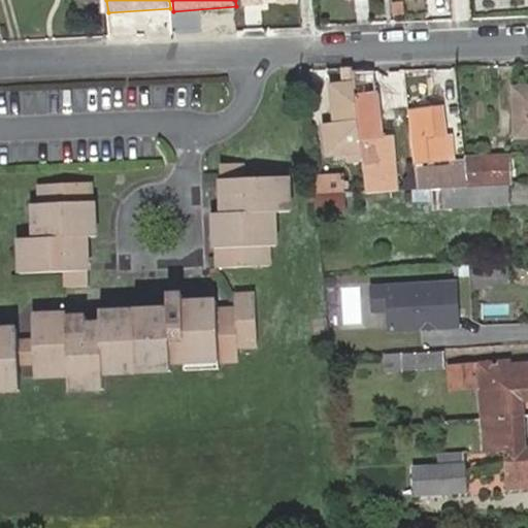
[(353,67),(341,68),(343,84),(331,85),(334,123),(324,124),(327,156),(354,153),(355,158),(362,158),(353,72),(353,67)]
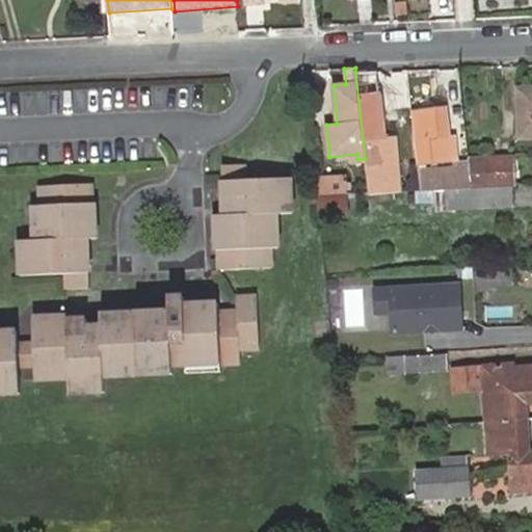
[(355,73),(365,159),(365,165),(368,193),(400,192),(396,155),(387,156),(384,138),(378,72),(355,73)]
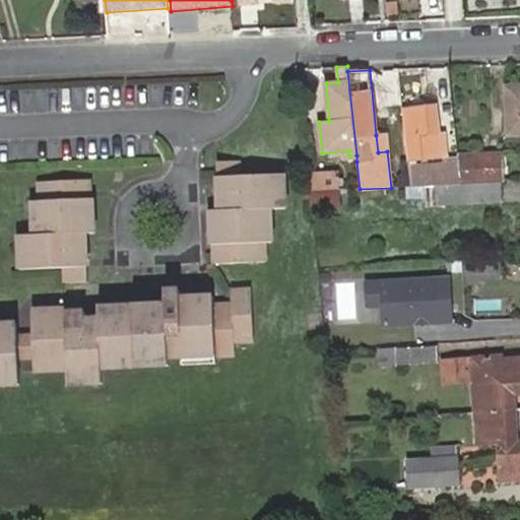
[(426,72),(404,70),(402,90),(424,91),(426,72)]
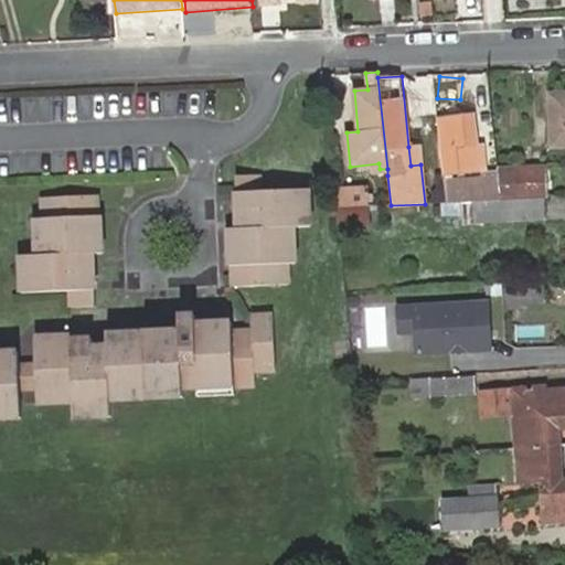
[(564,94),(552,95),(554,151),(564,150),(564,94)]
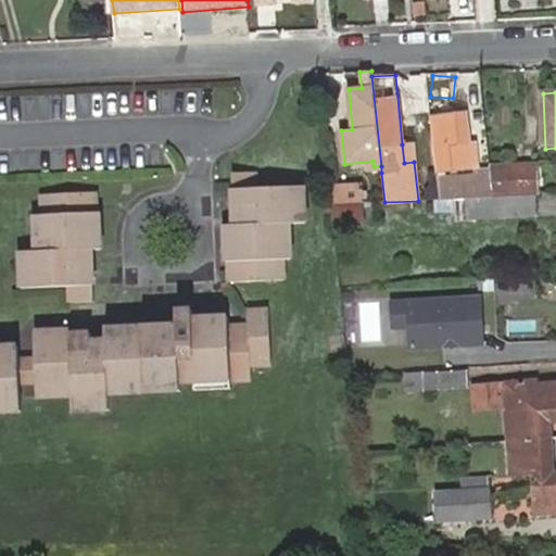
[(430,117),(436,169),(456,167),(454,144),(469,143),(466,114),(430,117)]
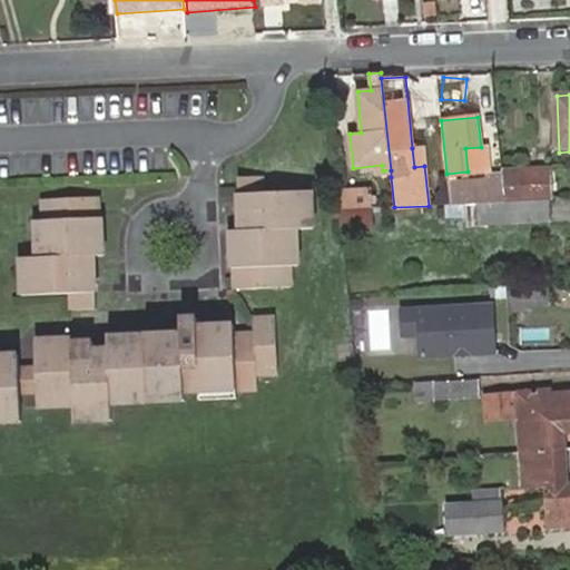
[(422,147),(412,148),(414,167),(424,166),(422,147)]
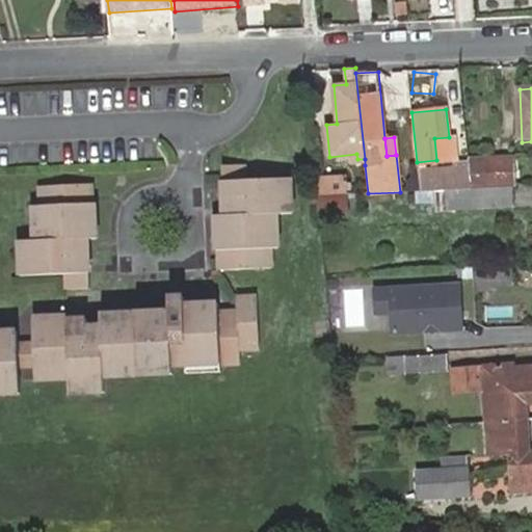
[(434,138),(436,160),(450,159),(449,137),(434,138)]
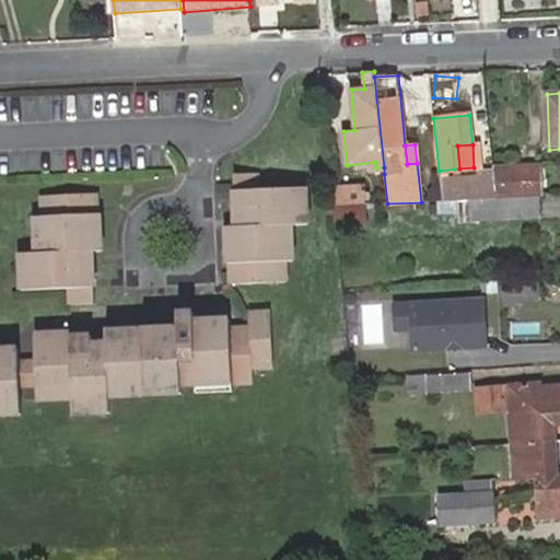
[(497,199),(541,197),(539,166),(493,168),(494,184),(497,199)]
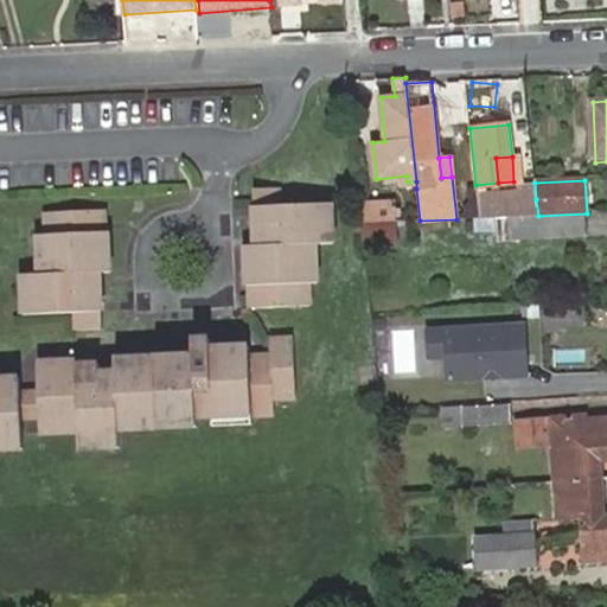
[(475,185),(477,196),(491,195),(491,200),(499,200),(498,183),(475,185)]
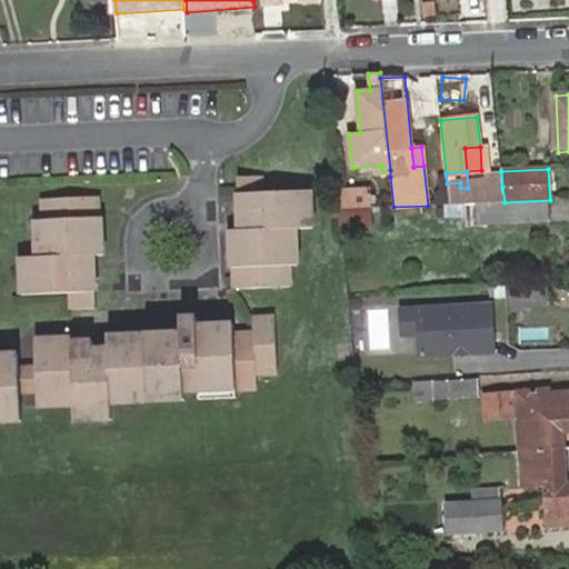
[(236,178),(237,195),(246,193),(247,223),(247,230),(239,232),(229,231),(230,269),(232,269),(233,289),(273,287),(290,287),(289,267),(288,247),(296,247),(295,230),(306,229),(305,209),(311,209),(310,191),(260,193),(259,178),(236,178)]
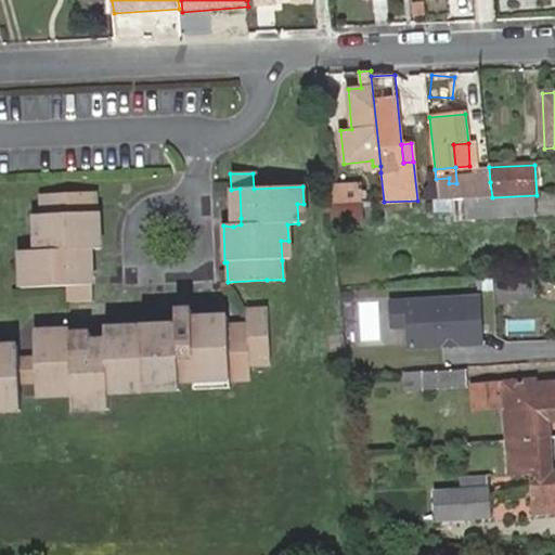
[(464,198),(492,197),(490,182),(456,183),(449,183),(449,178),(436,179),(437,199),(464,198)]
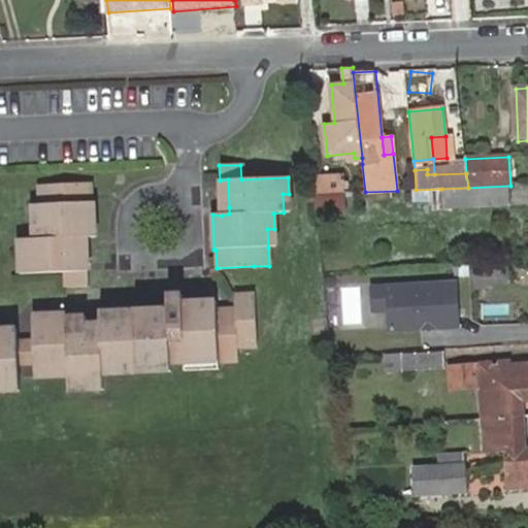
[(344,177),(311,178),(314,194),(345,193),(344,177)]
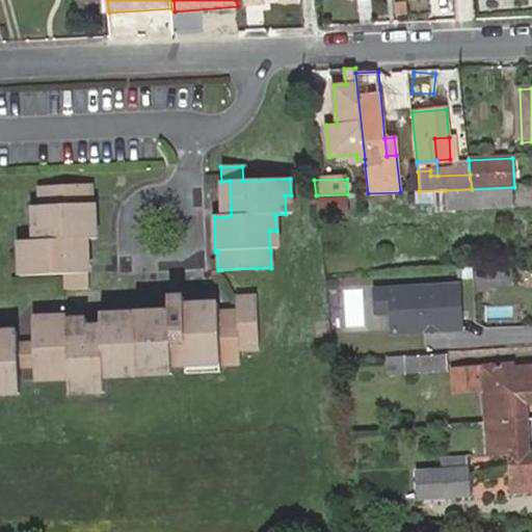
[(230,181),(221,182),(222,208),(231,209),(230,181)]
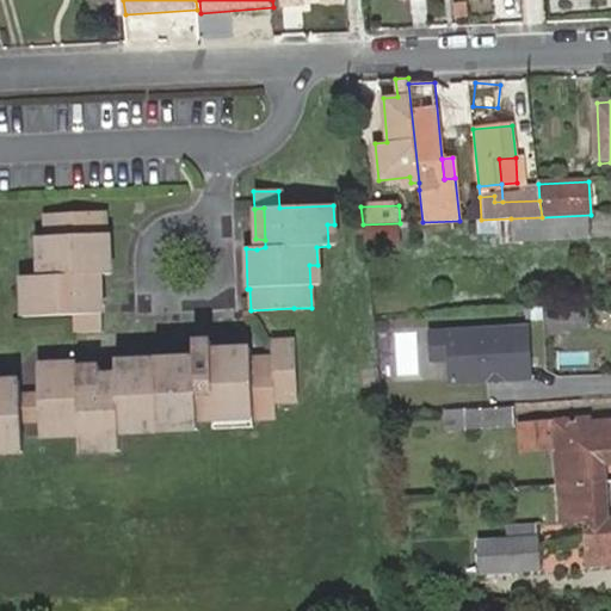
[(104,332),(103,315),(103,314),(94,314),(92,284),(92,273),(104,273),(112,272),(109,234),(105,235),(105,214),(47,216),(47,236),(45,257),(38,257),(38,277),(31,277),(34,296),(23,296),(24,319),(75,316),(75,333),(104,332)]
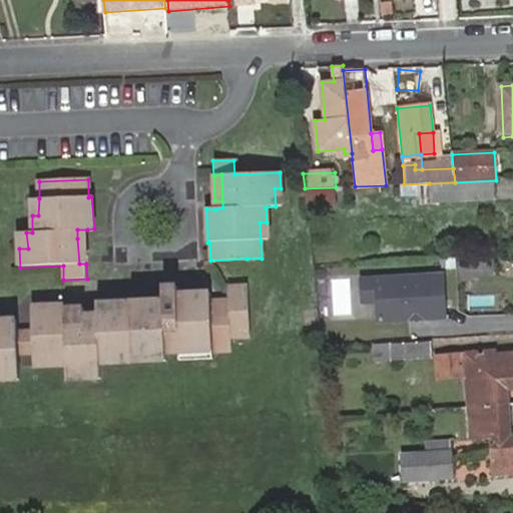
[(498,201),(496,180),(455,182),(429,183),(430,203),(456,202),(498,201)]
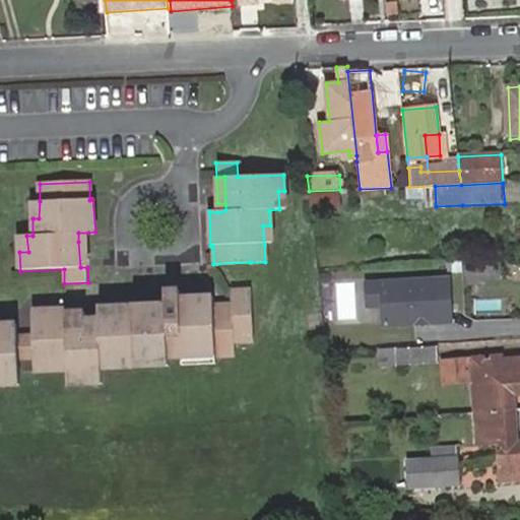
[(435,186),(409,187),(409,199),(427,199),(427,207),(436,206),(435,186)]
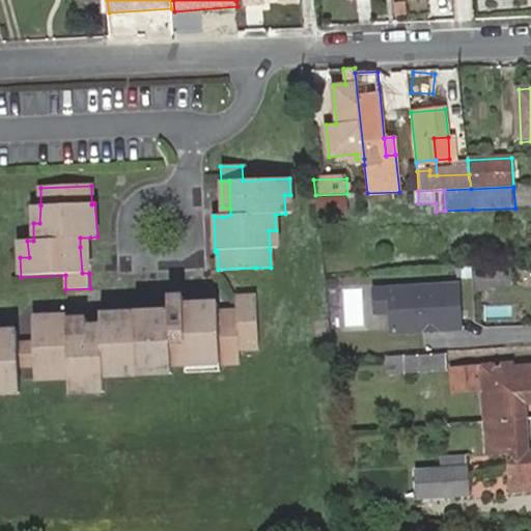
[(347,194),(315,195),(317,212),(347,211),(347,194)]
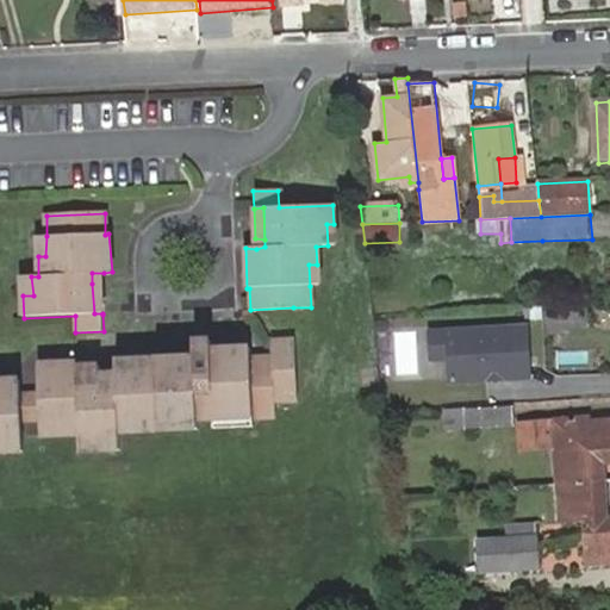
[(92,273),(92,284),(104,282),(104,273),(92,273)]
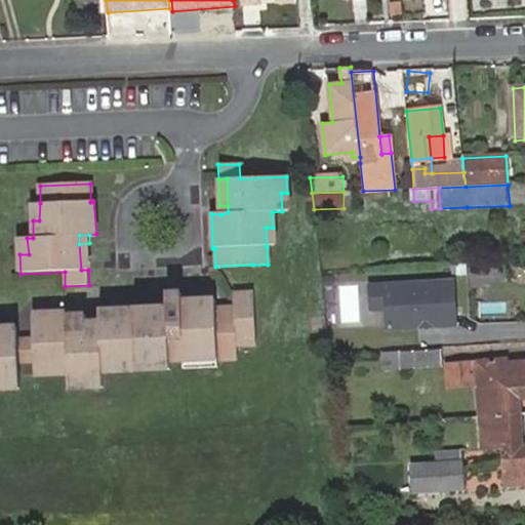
[(19,238),(19,254),(29,254),(27,238),(19,238)]
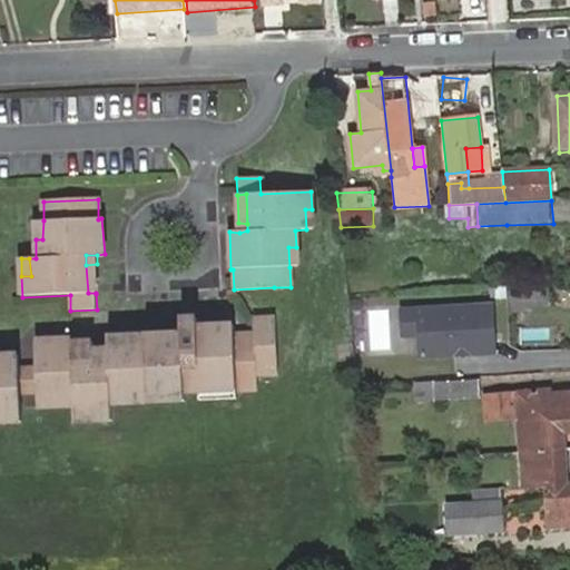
[(88,293),(96,293),(97,264),(86,265),(88,293)]
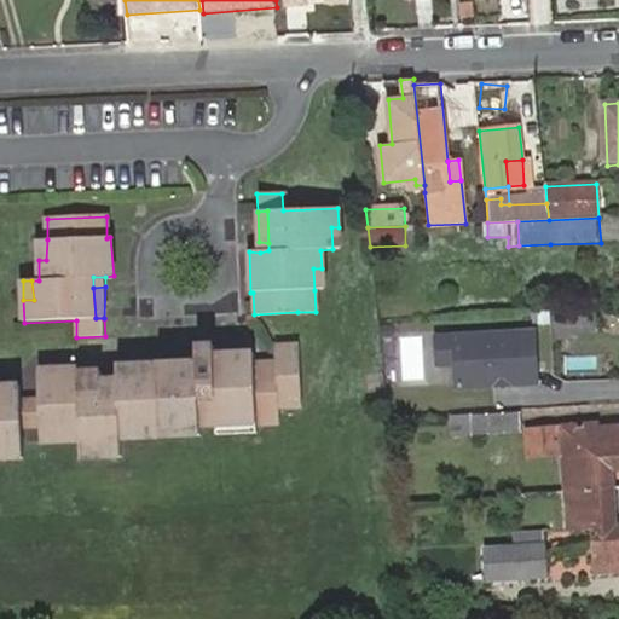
[(596,308),(551,311),(553,340),(597,334),(596,308)]
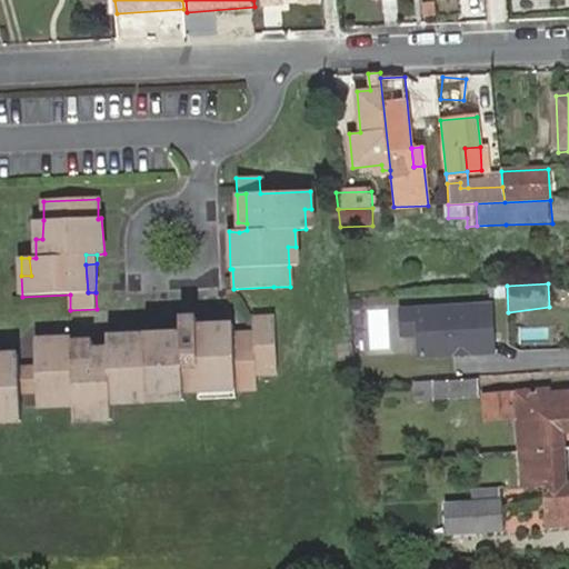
[(493,301),(399,307),(400,337),(417,336),(418,360),(496,356),(493,301)]
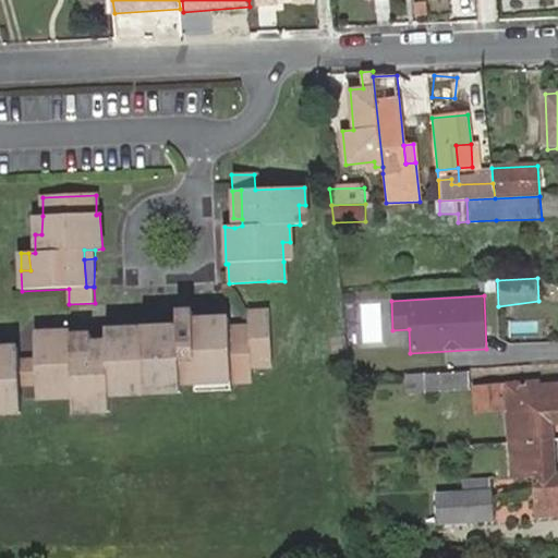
[(232,327),(231,318),(193,322),(192,313),(177,314),(177,328),(105,331),(107,341),(96,343),(93,336),(70,337),(71,336),(70,335),(34,336),(34,360),(34,364),(37,387),(37,390),(56,390),(57,398),(72,397),(73,414),(92,413),(92,405),(110,405),(108,397),(128,396),(128,388),(162,386),(162,392),(177,392),(182,391),(180,385),(195,384),(230,383),(251,383),(251,367),(271,366),(269,312),(250,312),(251,325),(232,327)]
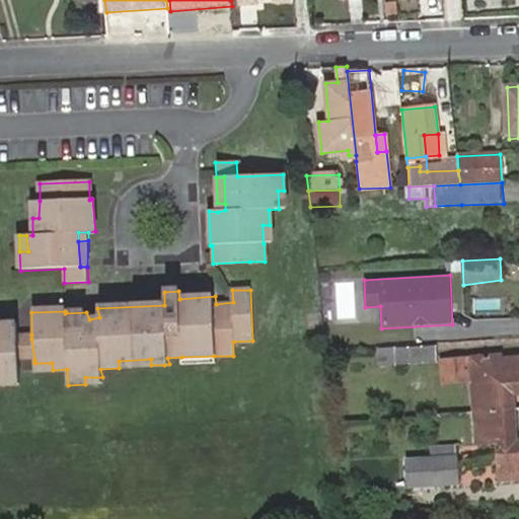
[(19,340),(18,335),(18,324),(0,324),(0,385),(3,385),(3,376),(21,377),(20,361),(19,340)]
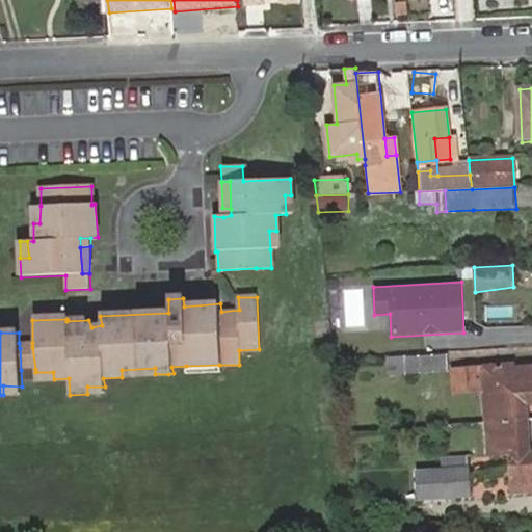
[(35,369),(32,347),(20,348),(21,370),(35,369)]
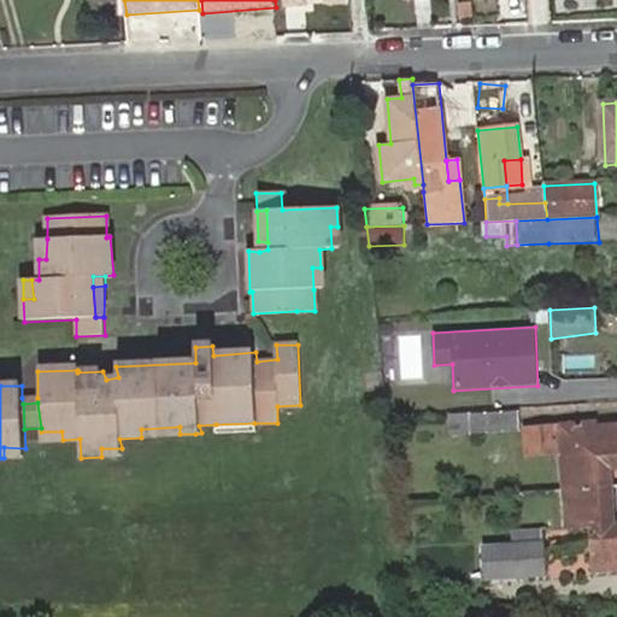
[(477,432),(526,430),(524,409),(476,411),(451,412),(451,433),(477,432)]
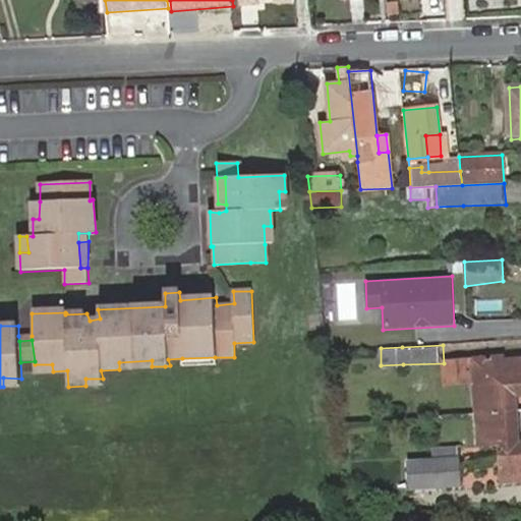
[(216,365),(215,357),(182,358),(182,366),(216,365)]
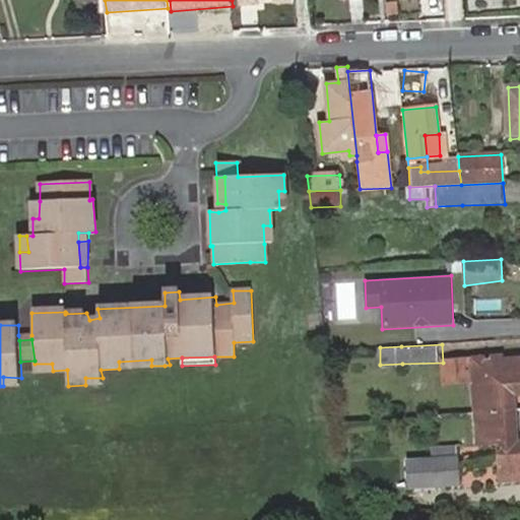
[(478,411),(518,408),(517,395),(516,383),(519,382),(519,360),(505,361),(505,356),(475,358),(447,359),(449,382),(472,381),(471,376),(476,375),(478,411)]
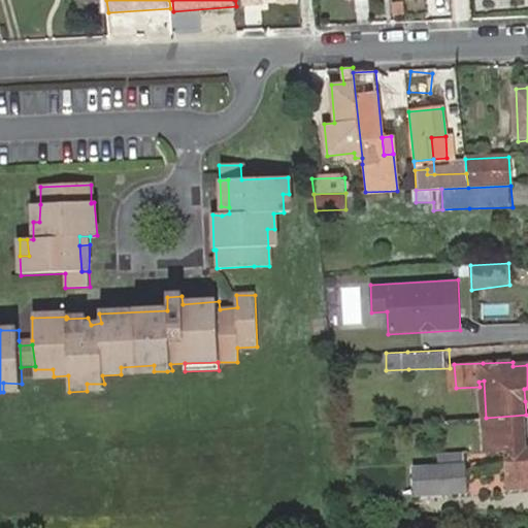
[(121,367),(121,374),(154,371),(154,365),(121,367)]
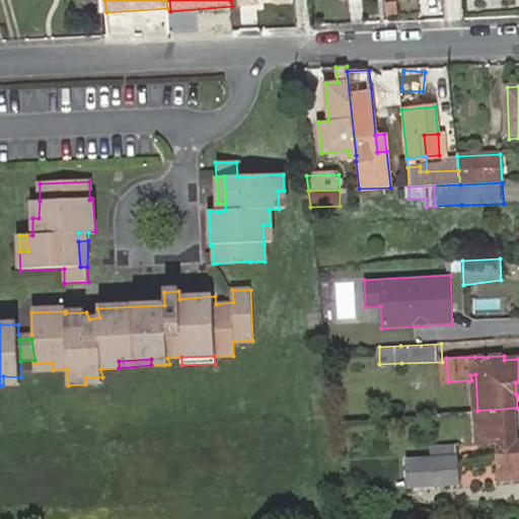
[(52,363),(34,363),(35,372),(53,370),(52,363)]
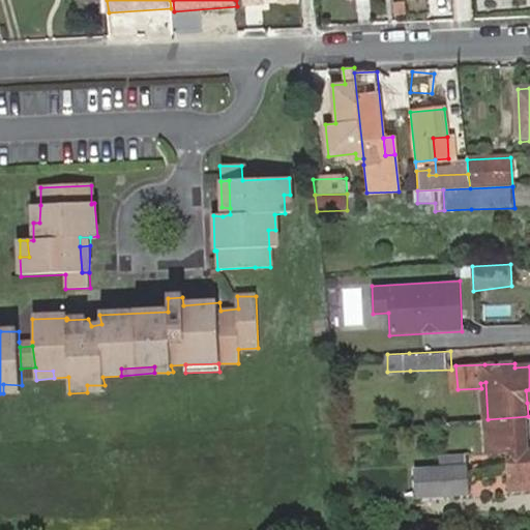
[(3,384),(3,393),(23,393),(22,385),(3,384)]
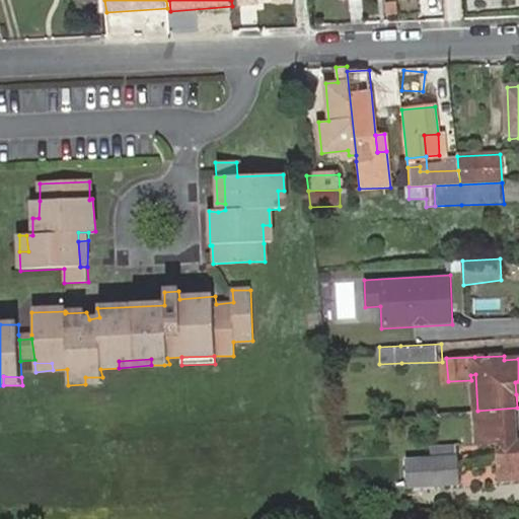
[(518,427),(517,408),(477,411),(479,445),(498,443),(501,480),(518,479),(518,427)]
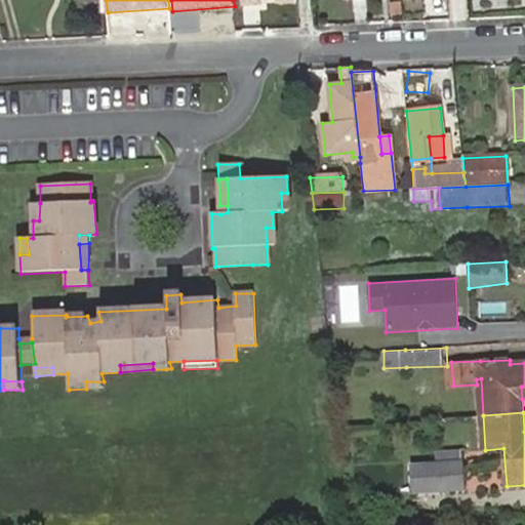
[(413,492),(466,489),(465,466),(465,461),(411,466),(413,492)]
